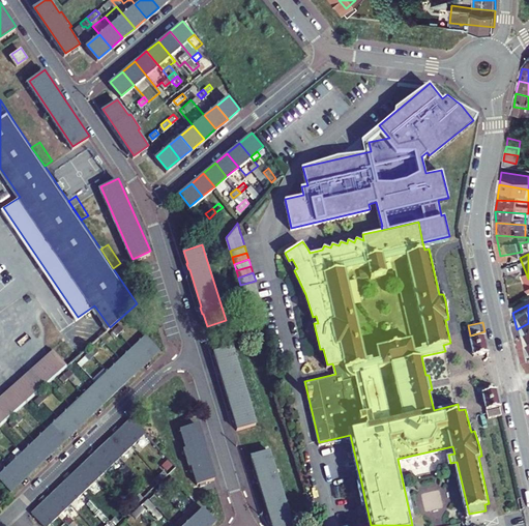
[(121,323),(116,327),(120,331),(124,327),(121,323)]
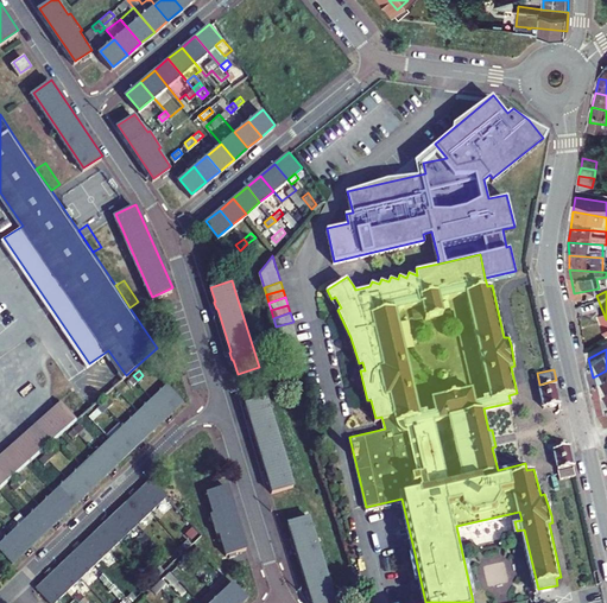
[(606,370),(593,378),(595,391),(606,383),(606,370)]
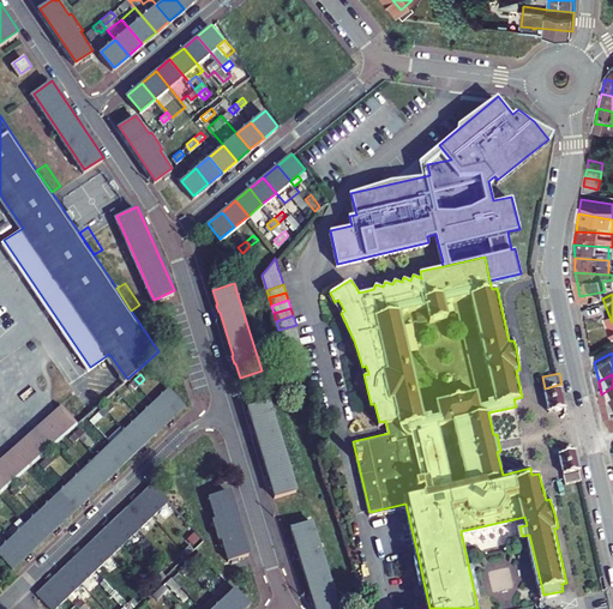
[(139,384),(134,379),(128,384),(133,389),(139,384)]
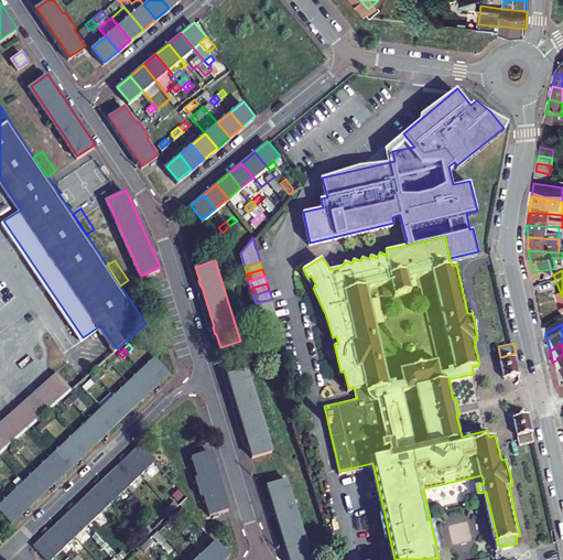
[(520,373),(516,353),(500,357),(505,373),(511,370),(511,374),(520,373)]
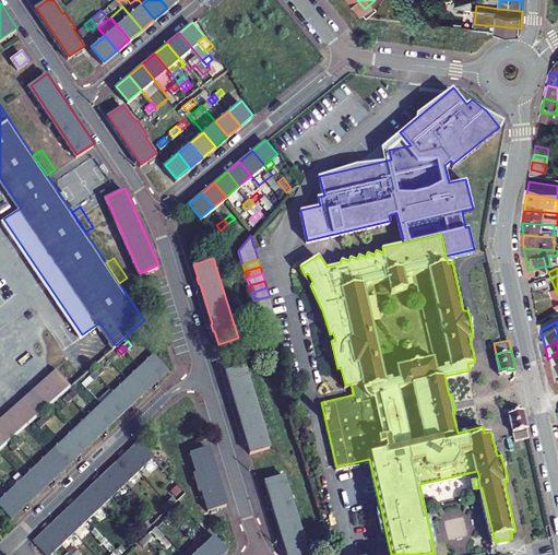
[(154,352),(141,365),(155,379),(168,367),(154,352)]
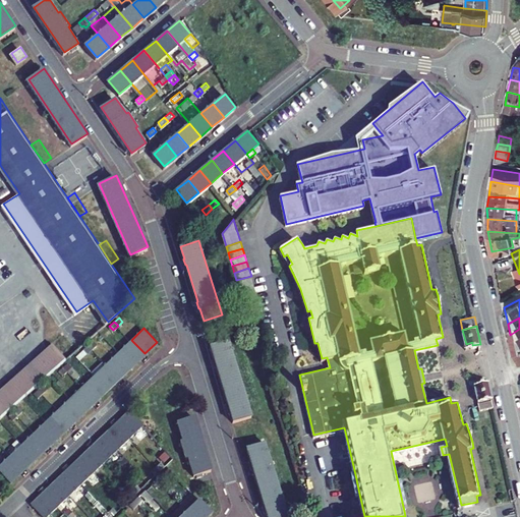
[(519,329),(510,335),(514,350),(519,346),(519,329)]
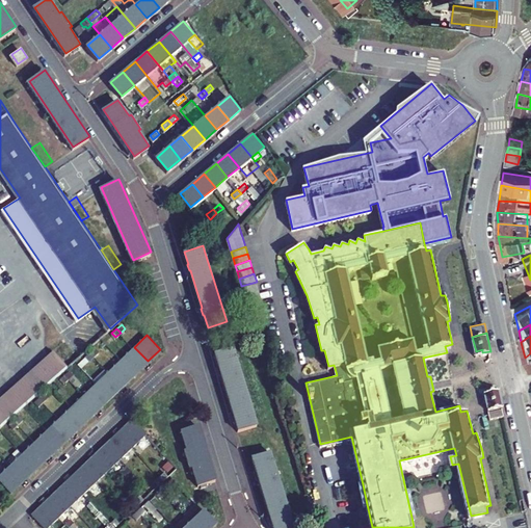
[(96,346),(91,350),(95,354),(100,350),(96,346)]
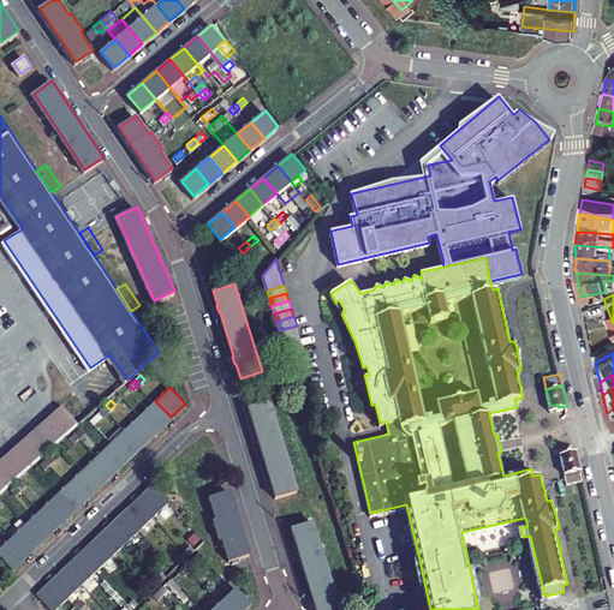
[(297,489),(270,400),(249,407),(254,422),(251,422),(254,430),(256,429),(269,473),(267,473),(270,482),(272,480),(276,495),(297,489)]
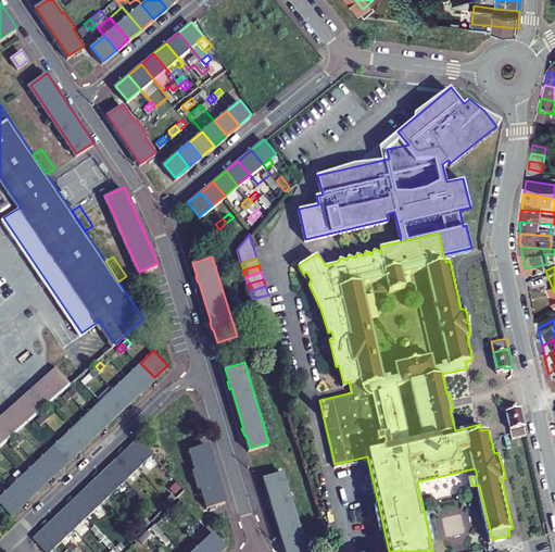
[(140,363),(127,375),(141,389),(154,377),(140,363)]
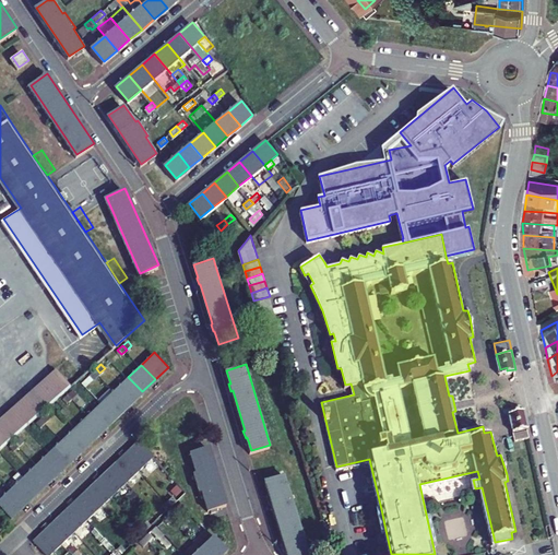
[(0,416),(0,446),(1,447),(72,384),(57,366),(0,416)]
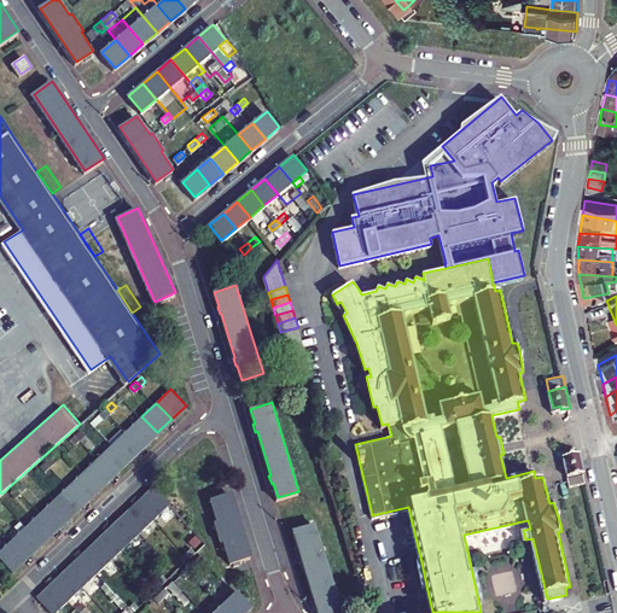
[(110,412),(106,407),(100,412),(105,416),(110,412)]
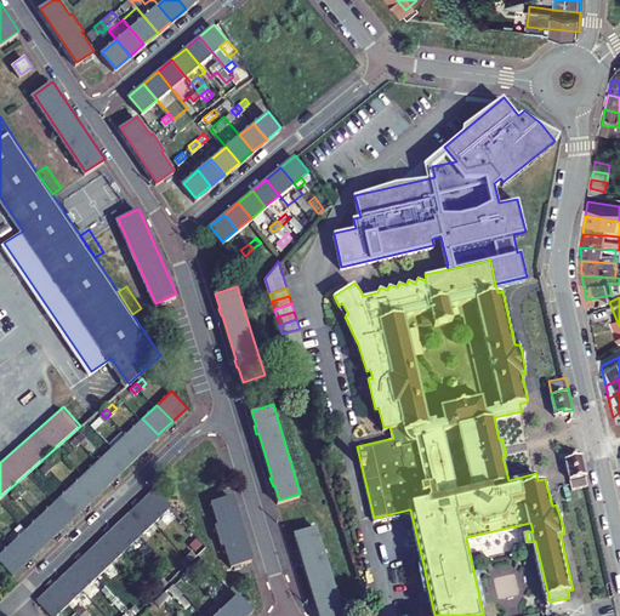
[(142,418),(128,432),(143,449),(158,434),(142,418)]
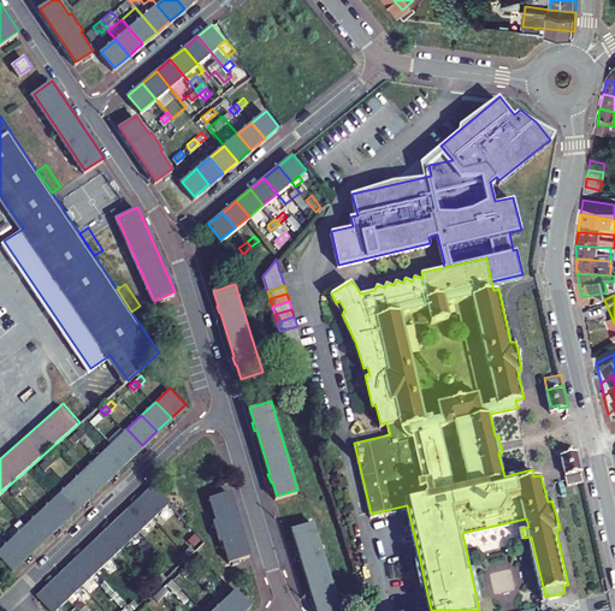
[(82,427),(76,432),(81,437),(86,432),(82,427)]
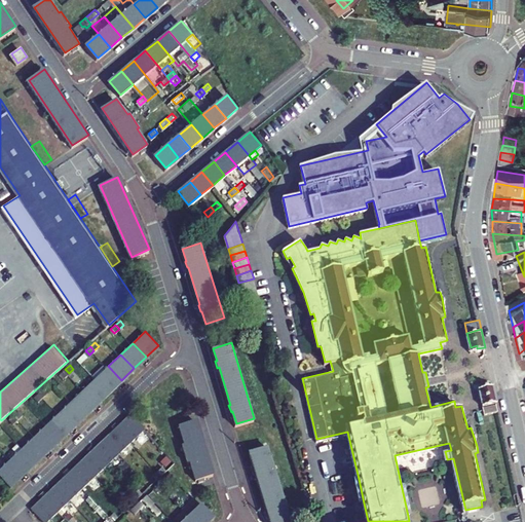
[(108,366),(97,377),(109,392),(121,380),(108,366)]
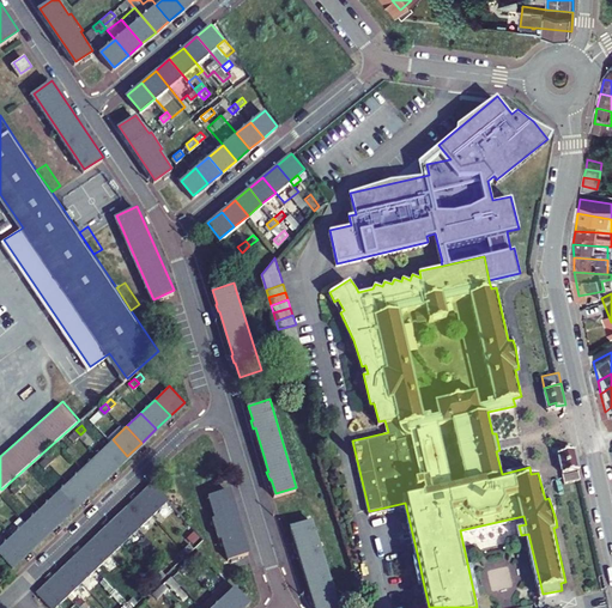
[(80,435),(76,430),(70,435),(74,439),(80,435)]
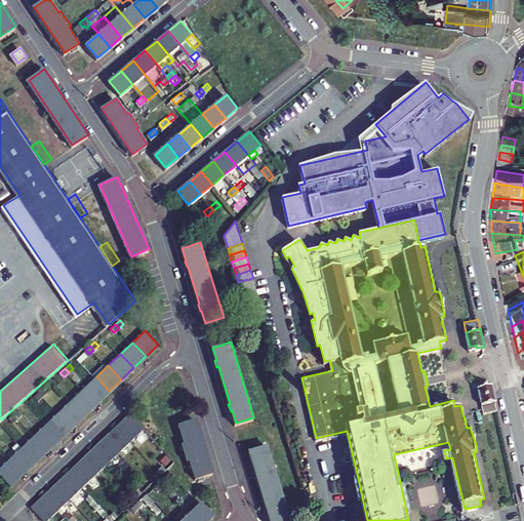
[(89,384),(84,389),(97,402),(109,391),(96,376),(88,369),(82,375),(89,384)]
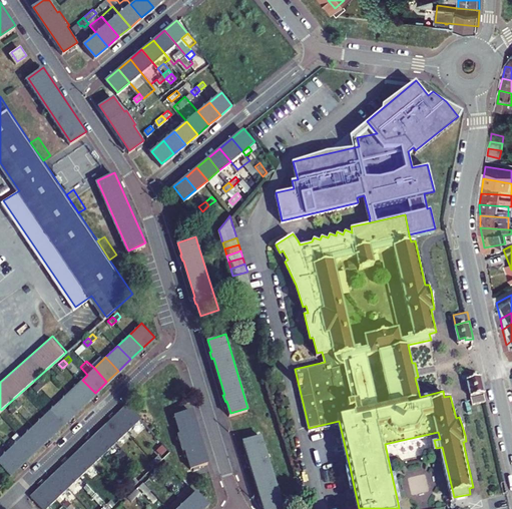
[(274,377),(280,375),(278,367),(272,369),(274,377)]
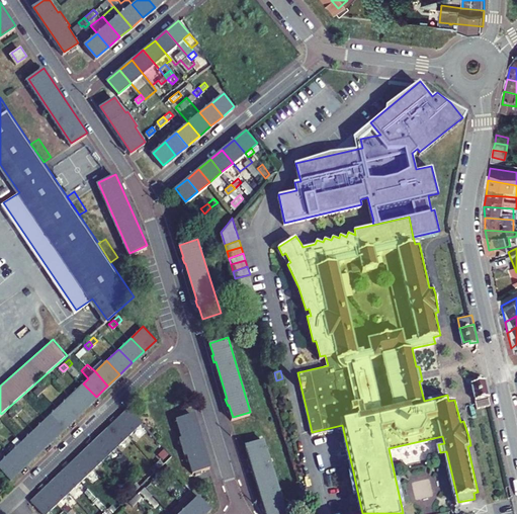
[(476,398),(490,395),(486,377),(478,379),(479,382),(472,383),(476,398)]
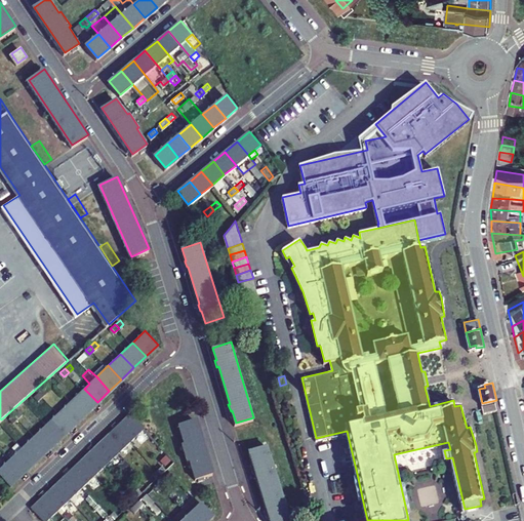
[(44,387),(40,391),(43,395),(48,391),(44,387)]
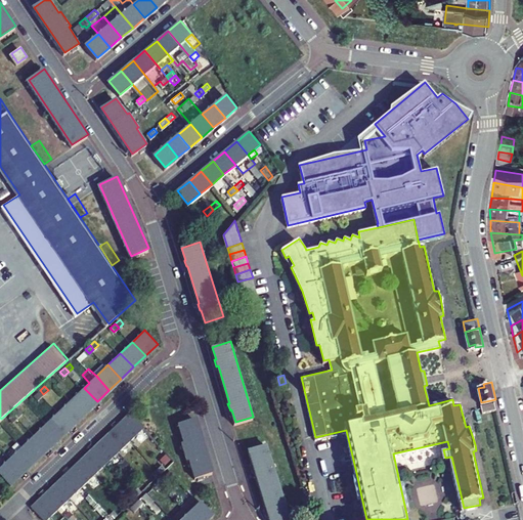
[(75,396),(72,399),(85,413),(97,401),(84,388),(75,396)]
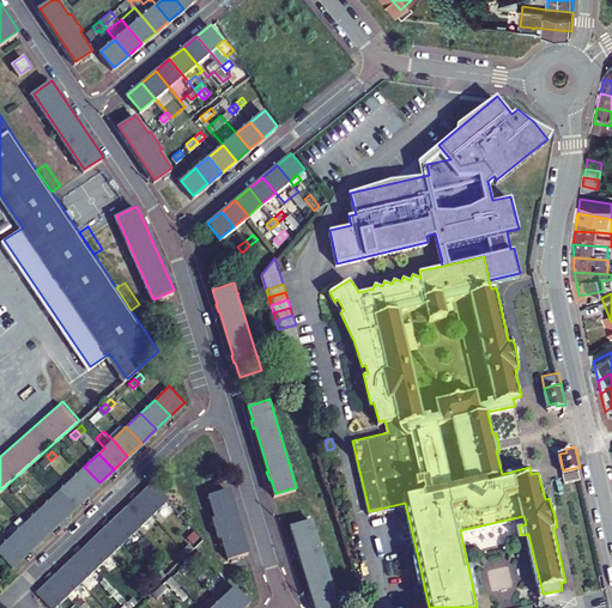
[(50,461),(47,456),(41,461),(46,466),(50,461)]
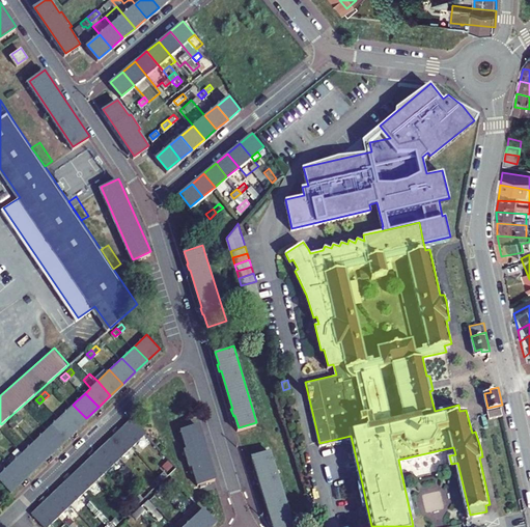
[(73,405),(60,416),(74,431),(86,418),(73,405)]
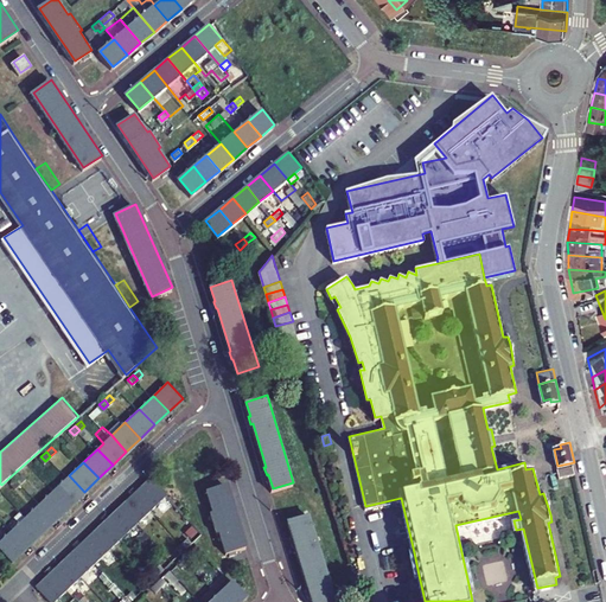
[(23,472),(18,476),(21,481),(27,476),(23,472)]
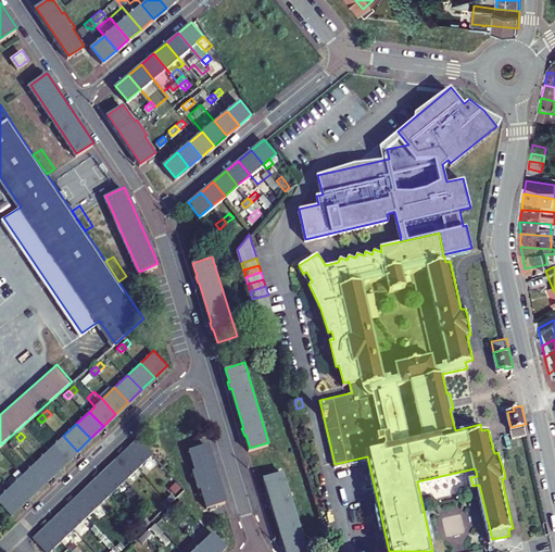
[(63,436),(50,448),(64,463),(77,451),(63,436)]
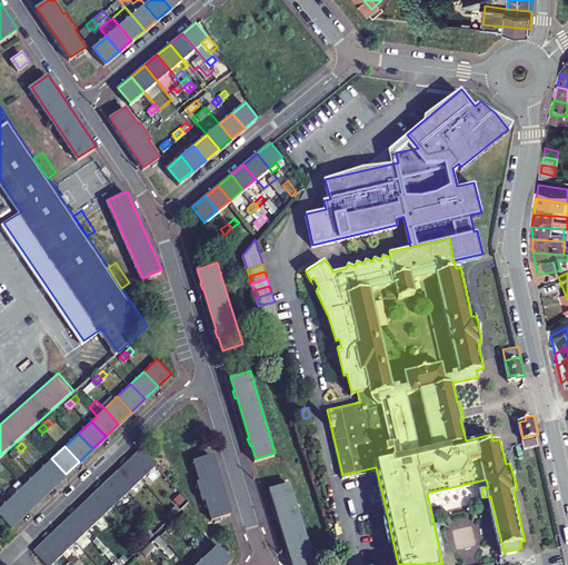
[(20,452),(17,447),(11,453),(15,457),(20,452)]
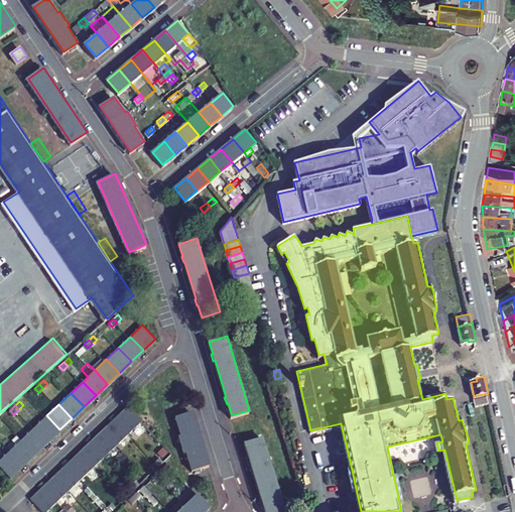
[(141,419),(128,405),(116,417),(129,431),(135,437),(147,425),(141,419)]
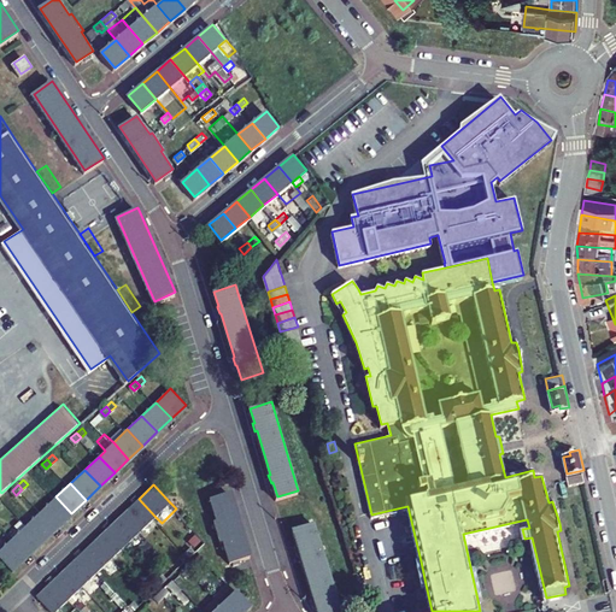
[(251,554),(232,492),(211,498),(218,519),(215,521),(222,540),(224,539),(230,560),(251,554)]
